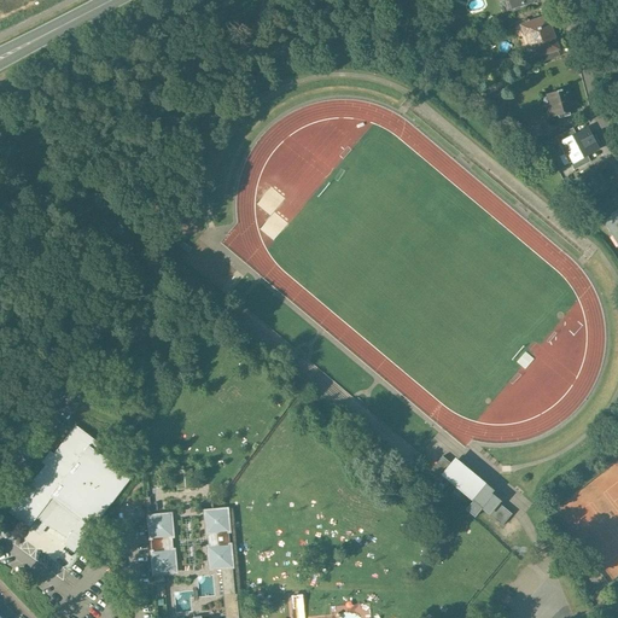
[(548,29),(544,19),(547,18),(547,17),(522,25),(524,35),(528,34),(530,40),(528,40),(534,57),(541,54),(558,48),(551,28),(548,29)]
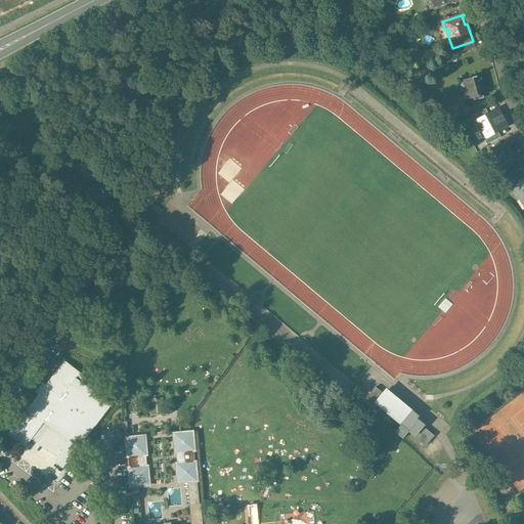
[(473,41),(459,46),(461,53),(475,48),(473,41)]
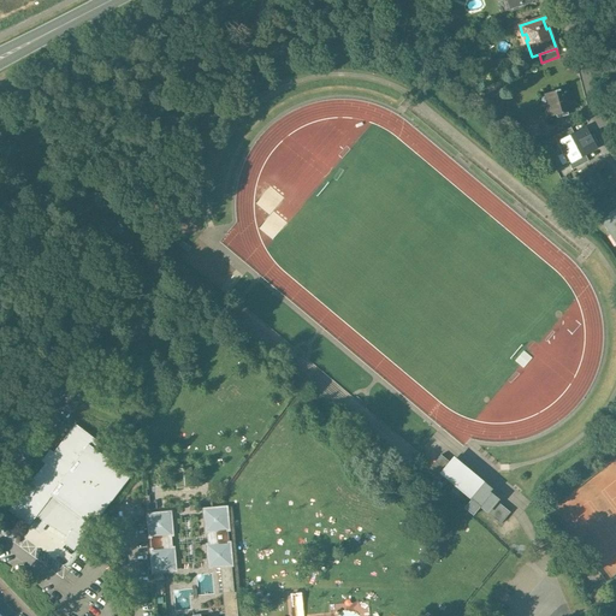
[(567,89),(556,92),(545,94),(551,117),(572,112),(568,101),(569,101),(567,89)]
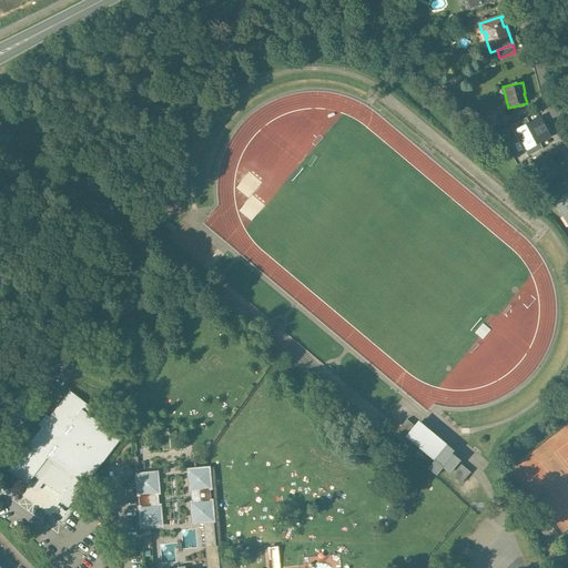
[(496,114),(484,118),(486,128),(498,124),(496,114)]
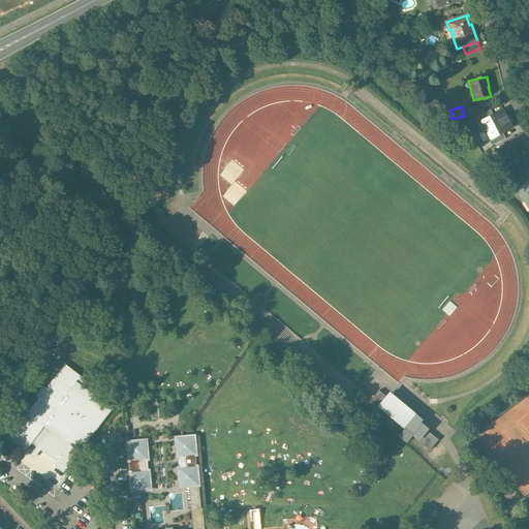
[(502,111),(481,121),(491,138),(511,128),(502,111)]
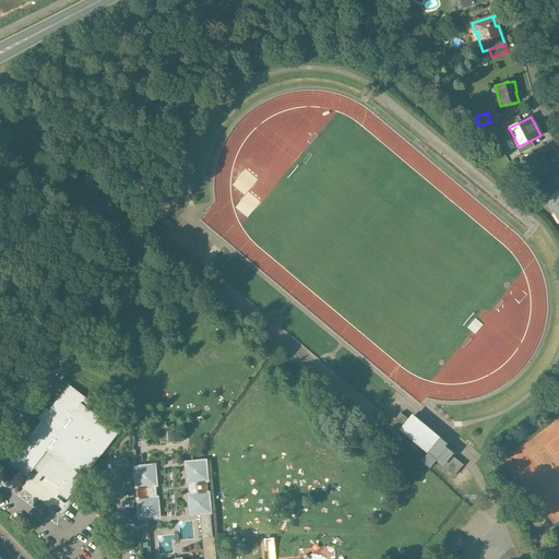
[(540,151),(524,159),(526,163),(521,166),(528,181),(550,170),(540,151)]
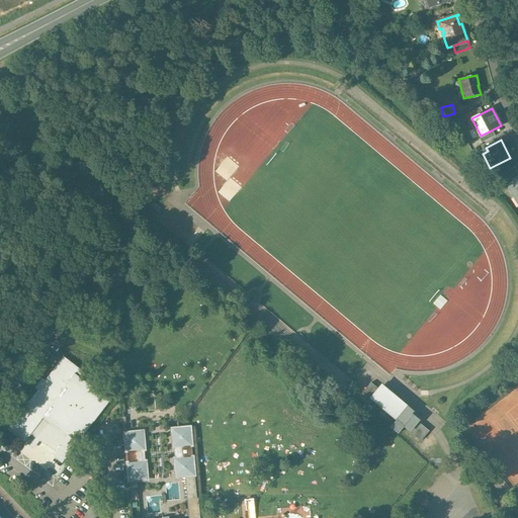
[(517,178),(506,186),(513,197),(514,196),(517,202),(517,178)]
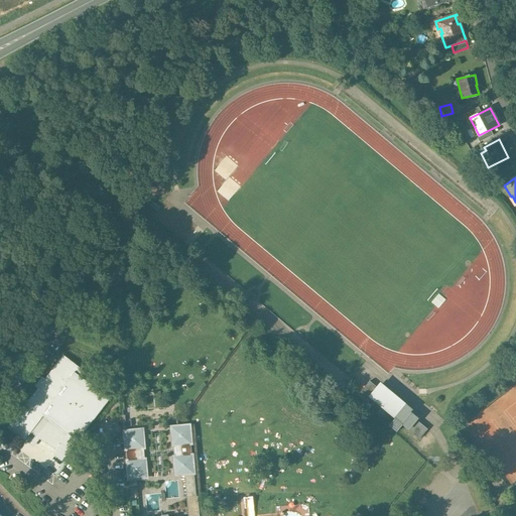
[(63,356),(45,379),(42,377),(35,386),(38,388),(8,428),(24,440),(30,432),(36,436),(29,444),(33,447),(39,439),(56,449),(53,455),(61,462),(109,399),(79,376),(83,370),(63,356)]
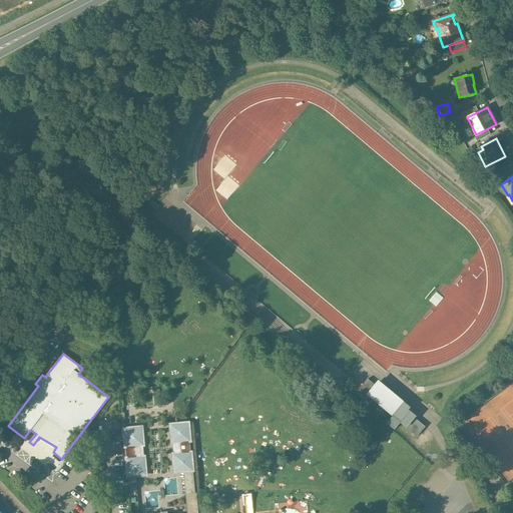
[(368,379),(357,392),(366,400),(370,396),(377,387),(368,379)]
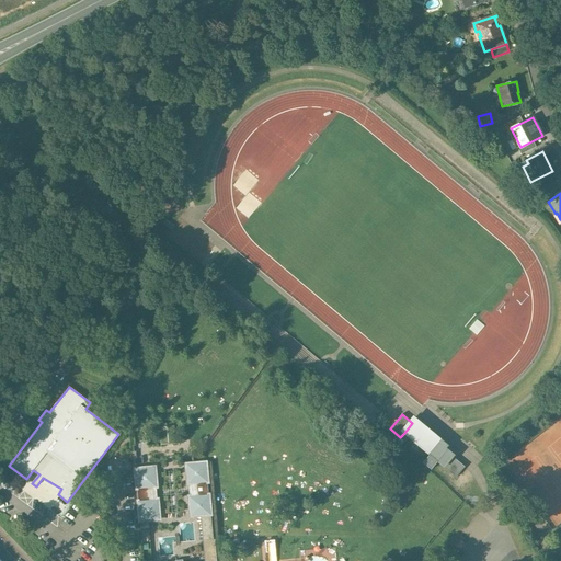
[(454,456),(413,422),(412,423),(404,433),(444,466),(453,457),(454,456)]
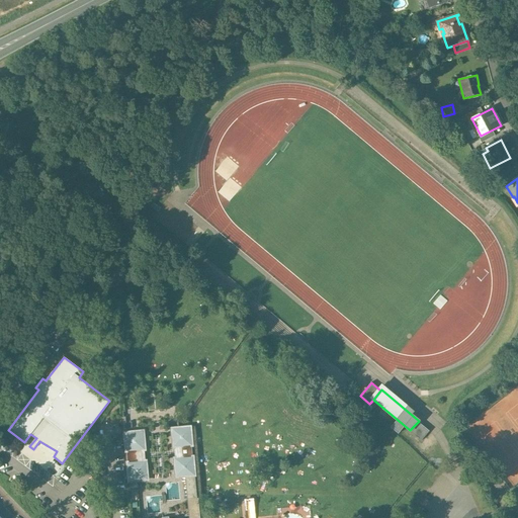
[(429,431),(418,422),(410,430),(410,431),(421,441),(429,431)]
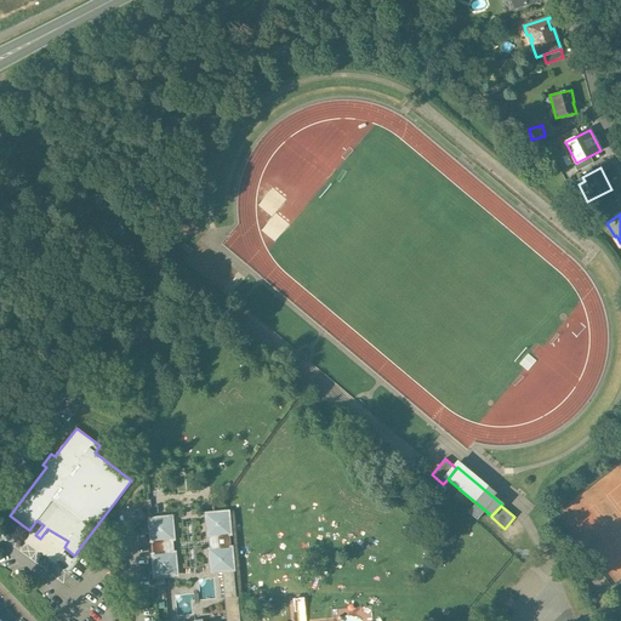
[(229,510),(204,512),(206,539),(209,537),(209,547),(206,548),(209,574),(222,573),(234,571),(235,571),(233,546),(231,546),(229,536),(232,536),(229,510)]
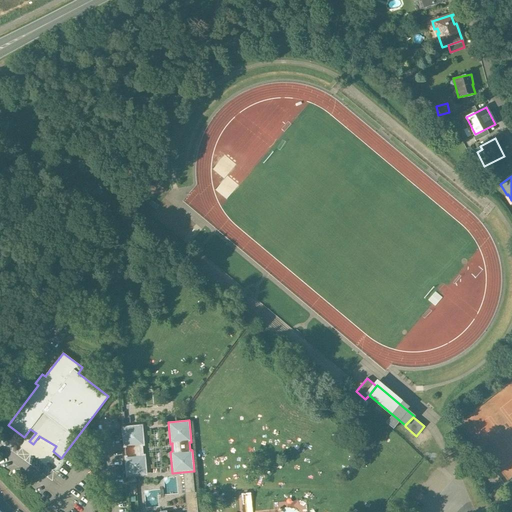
[(143,424),(121,426),(123,448),(125,448),(126,455),(124,455),(126,477),(147,475),(145,454),(143,454),(142,446),(145,445),(143,424)]
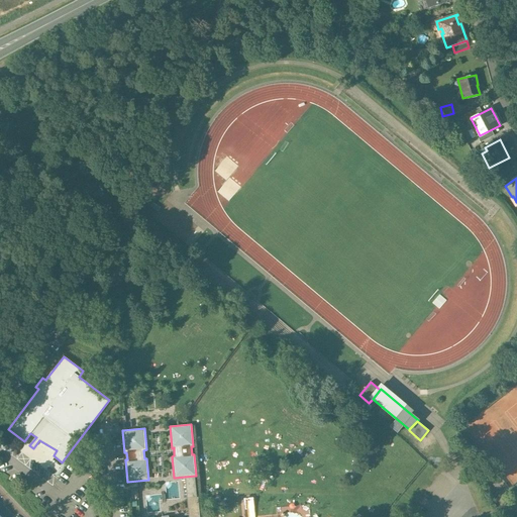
[(196,497),(195,476),(185,477),(187,498),(196,497)]
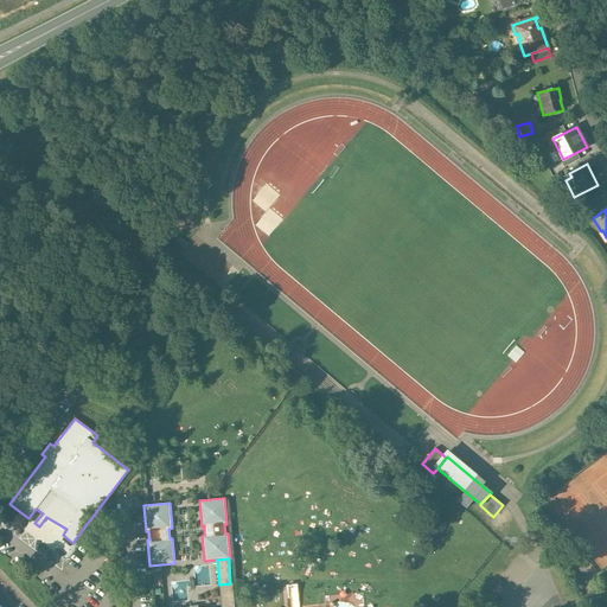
[(230,583),(219,585),(221,606),(234,606),(232,583),(230,583)]
